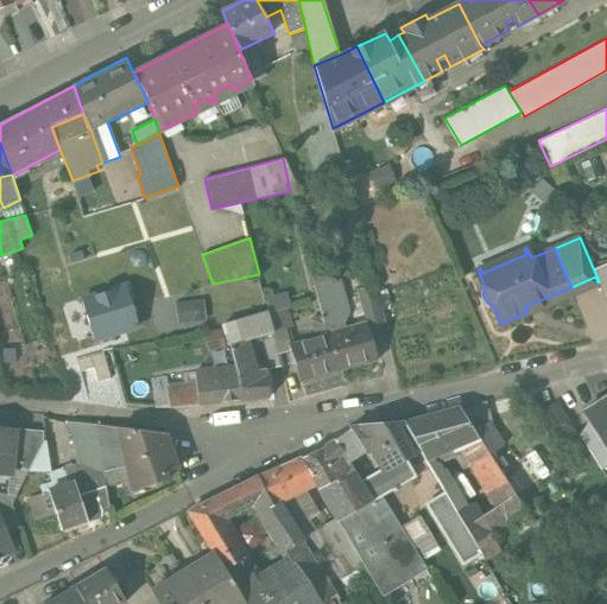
[(310,266),(314,285),(337,279),(334,260),(310,266)]
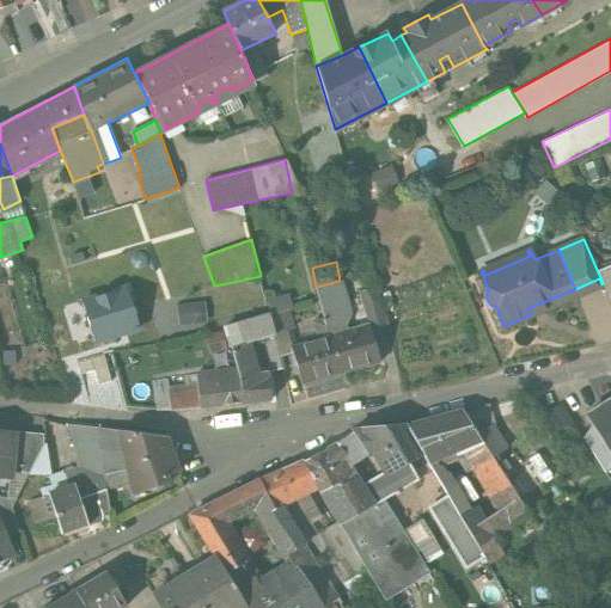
[(610,263),(599,269),(610,295),(610,263)]
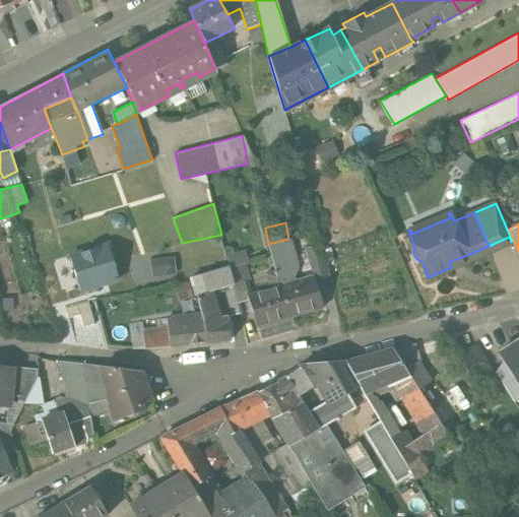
[(314,274),(293,280),(288,267),(296,265),(288,239),(268,244),(280,285),(289,316),(323,307),(315,280),(314,274)]
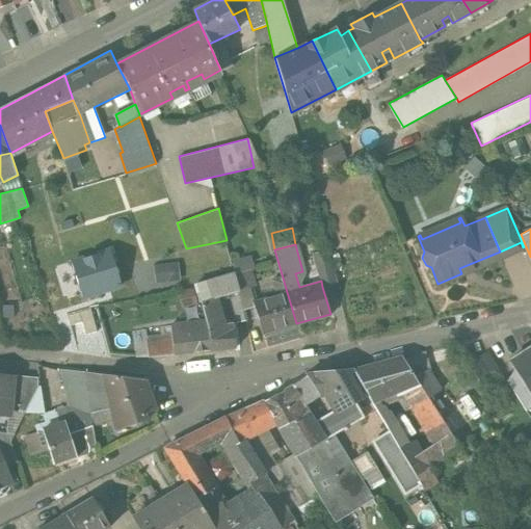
[(111,249),(73,262),(83,296),(122,284),(111,249)]
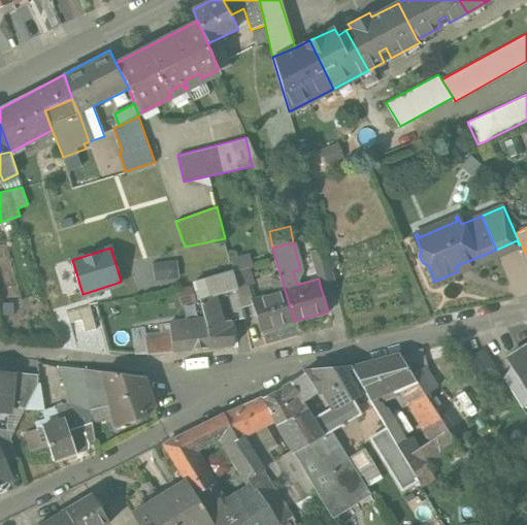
[(311,252),(319,279),(320,285),(334,282),(325,248),(311,252)]
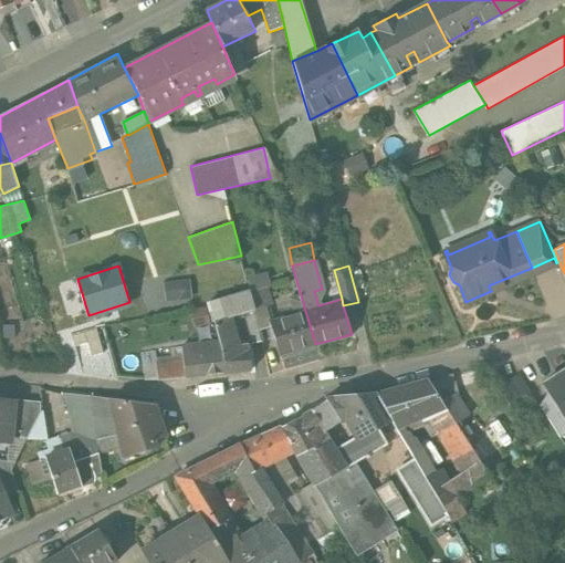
[(250,291),(254,309),(276,302),(269,271),(247,275),(250,291)]
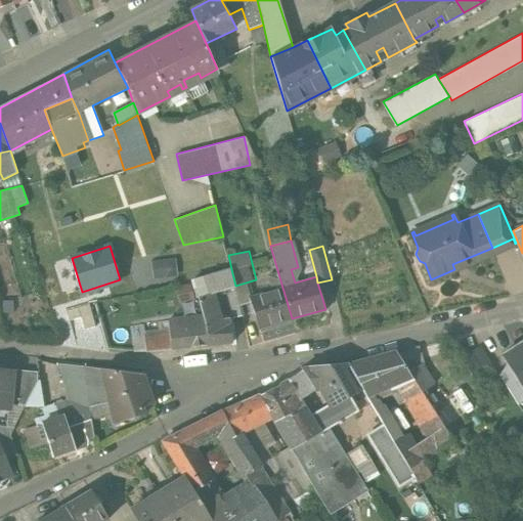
[(154,261),(155,277),(176,275),(175,259),(154,261)]
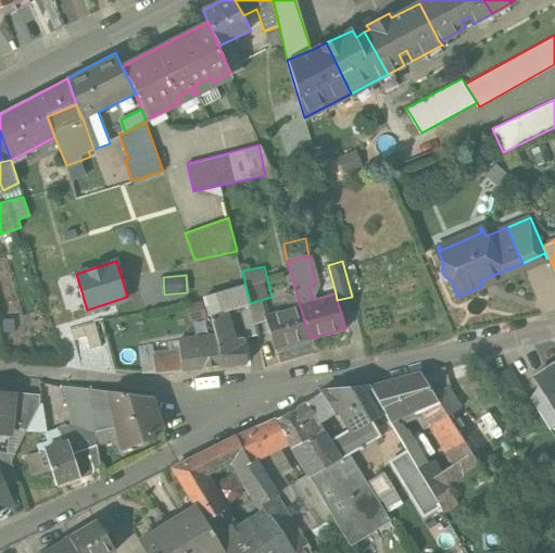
[(204,298),(209,315),(229,309),(240,305),(246,335),(256,332),(250,303),(246,286),(204,298)]
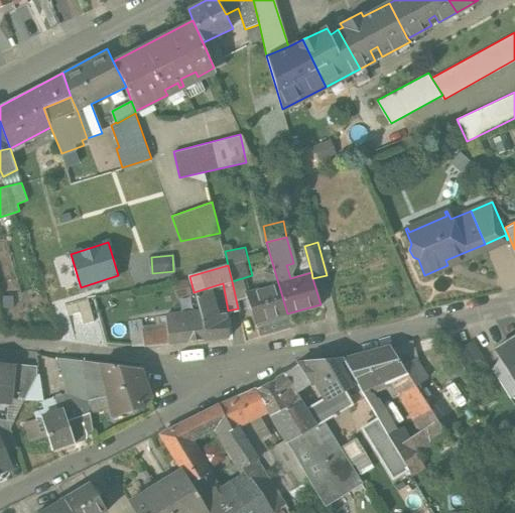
[(175,280),(177,297),(194,292),(189,276),(175,280)]
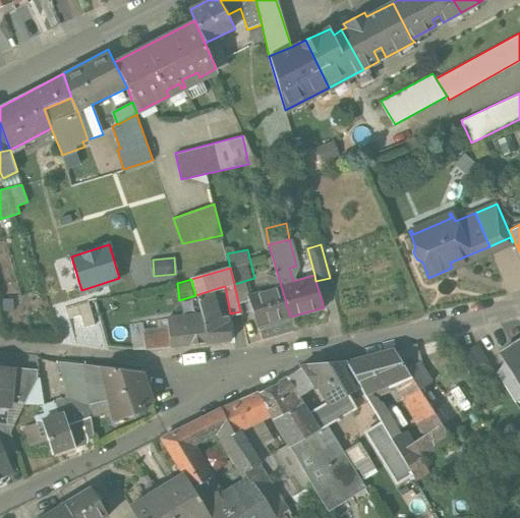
[(281,286),(249,294),(258,326),(290,317),(281,286)]
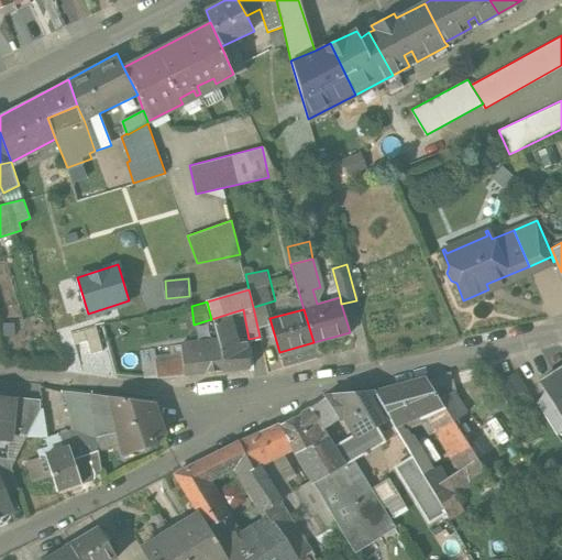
[(211,354),(216,372),(251,369),(248,341),(240,342),(232,313),(211,319),(216,337),(221,352),(211,354)]
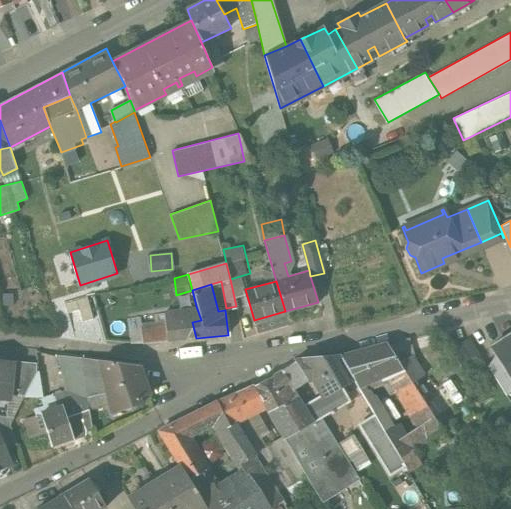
[(166,322),(143,324),(145,343),(196,338),(192,322),(201,320),(196,306),(165,309),(166,322)]
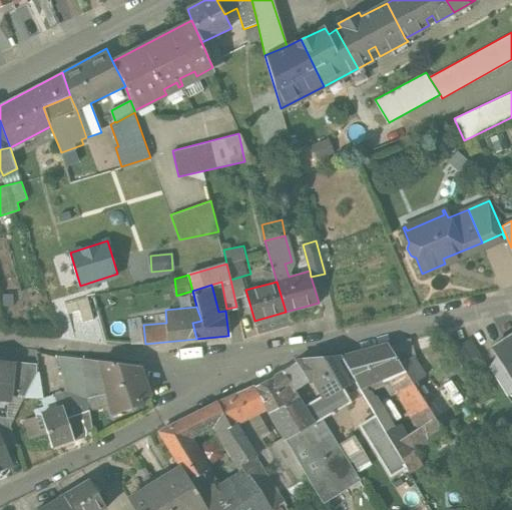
[(127,318),(131,343),(145,344),(143,325),(142,317),(127,318)]
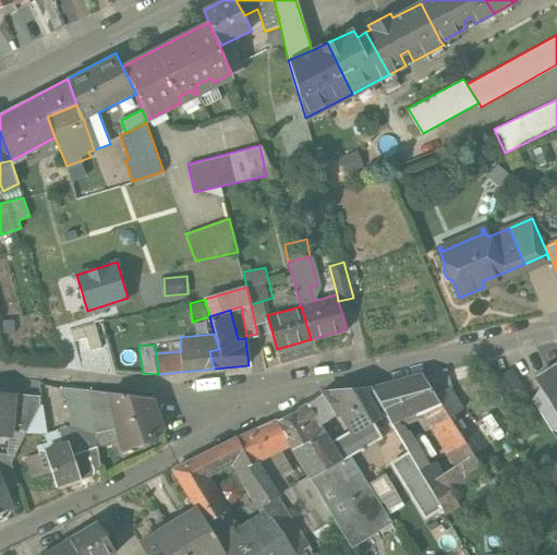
[(556,363),(534,377),(546,396),(556,411),(556,363)]
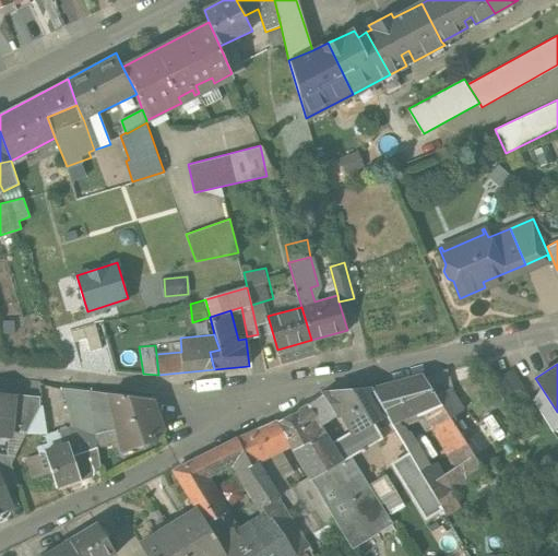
[(513,367),(491,380),(505,401),(525,387),(513,367)]
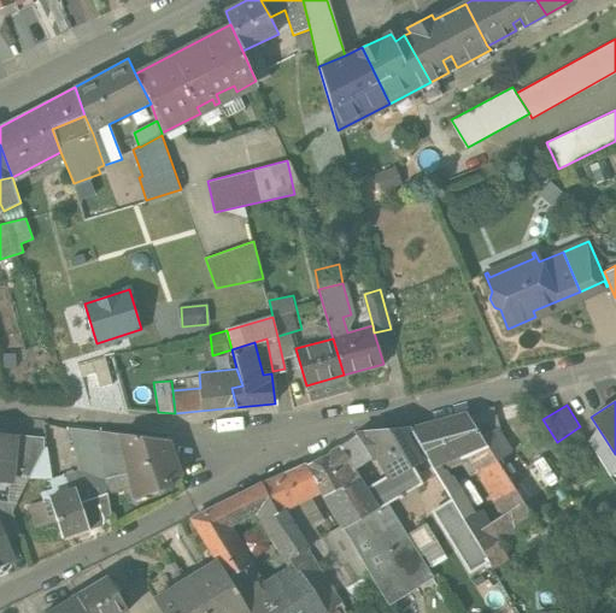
[(496,406),(468,413),(486,443),(498,461),(514,449),(500,426),(496,406)]
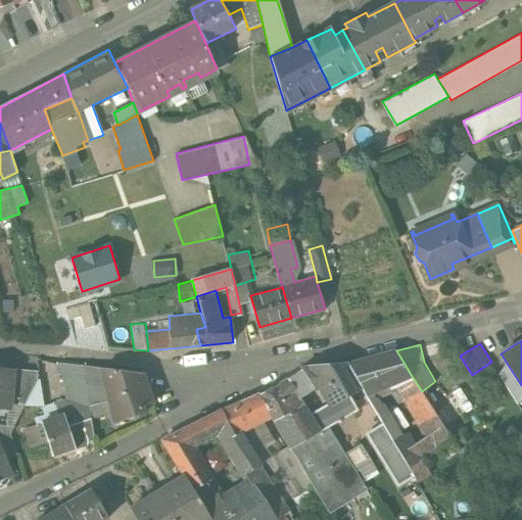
[(396,350),(348,364),(361,386),(365,392),(379,387),(397,381),(412,376),(396,350)]
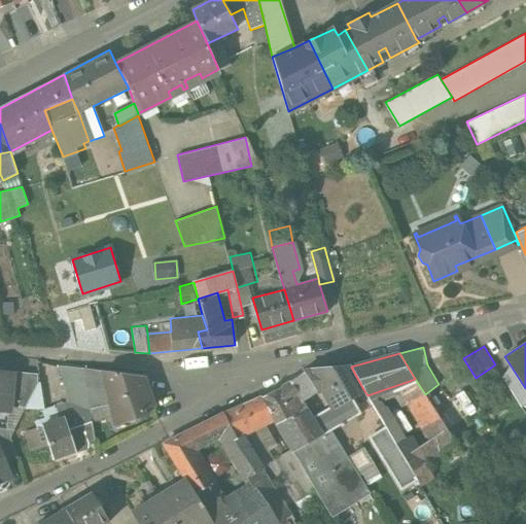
[(85,368),(62,365),(68,402),(88,396),(85,368)]
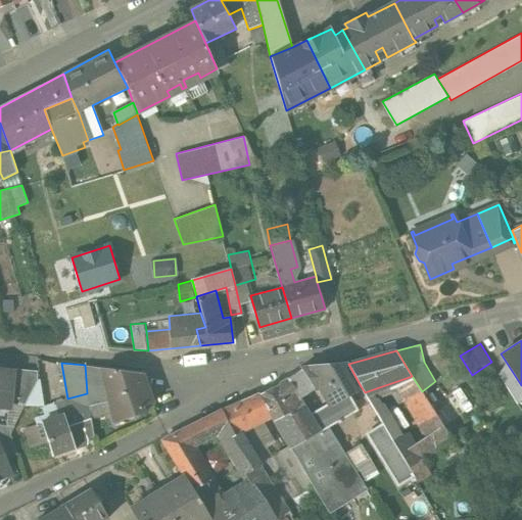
[(348,364),(303,367),(301,368),(315,388),(319,385),(329,402),(313,412),(323,429),(328,426),(329,426),(338,421),(339,422),(342,421),(341,420),(359,410),(349,393),(361,386),(348,364)]
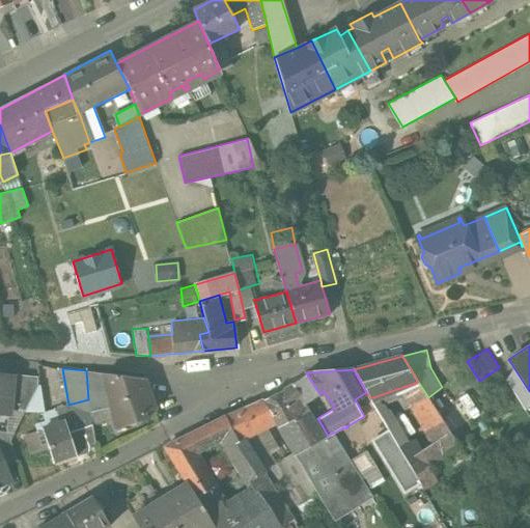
[(128,419),(121,374),(86,370),(88,399),(90,412),(111,409),(115,429),(150,418),(148,412),(128,419)]
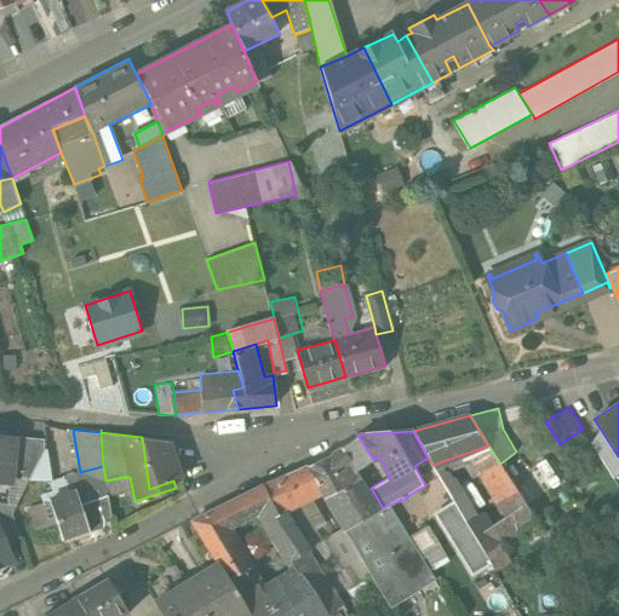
[(45,438),(15,435),(13,439),(15,439),(11,477),(30,478),(45,450),(45,438)]
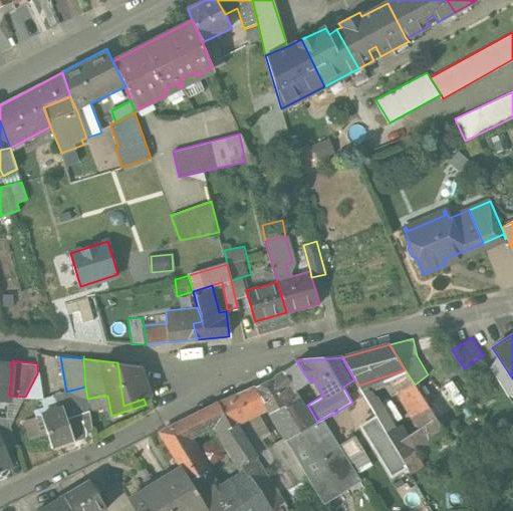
[(309,381),(296,361),(282,371),(294,391),(309,381)]
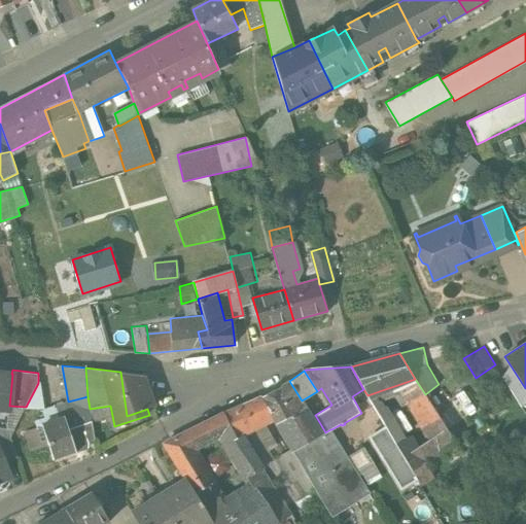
[(11,374),(0,372),(0,409),(9,410),(9,406),(12,374),(11,374)]
